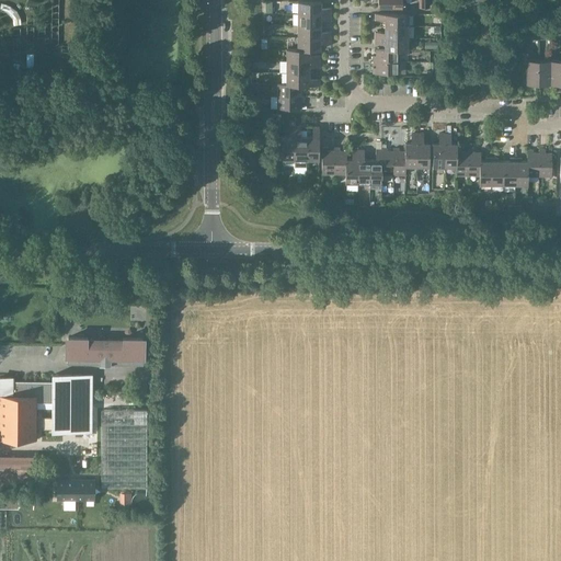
[(321,8),(321,1),(297,1),(297,13),(331,13),(331,8),(321,8)]
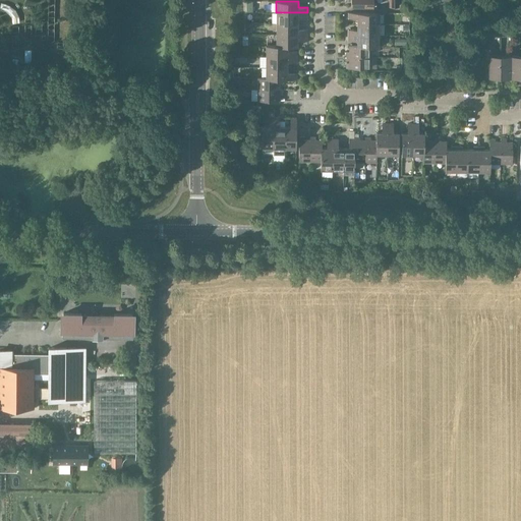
[(306,18),(307,12),(276,12),(276,23),(298,23),(298,18),(306,18)]
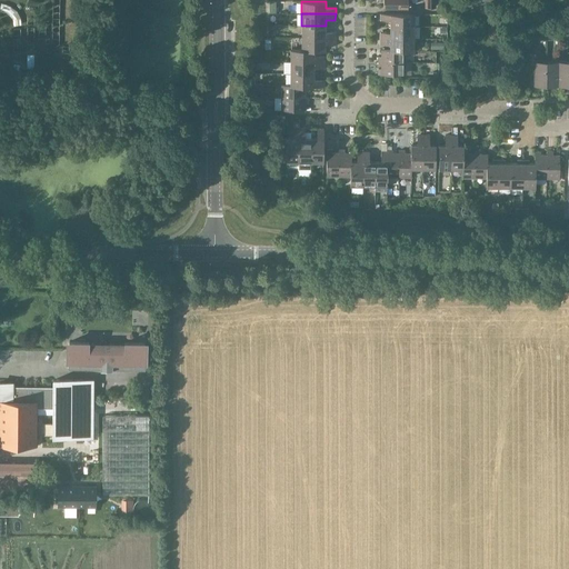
[(413,26),(415,13),(380,13),(380,19),(390,20),(390,26),(413,26)]
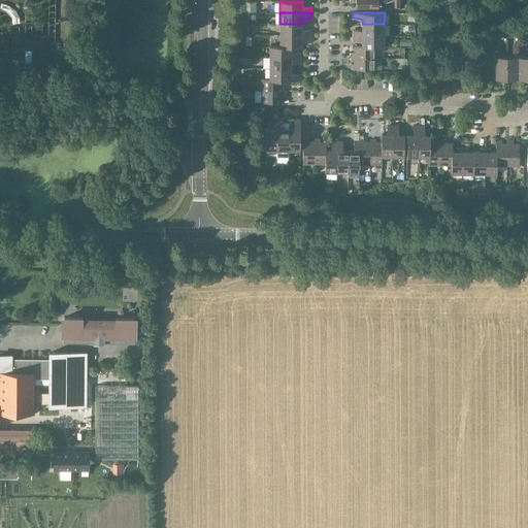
[(302,30),(302,24),(279,24),(279,35),(310,35),(310,30),(302,30)]
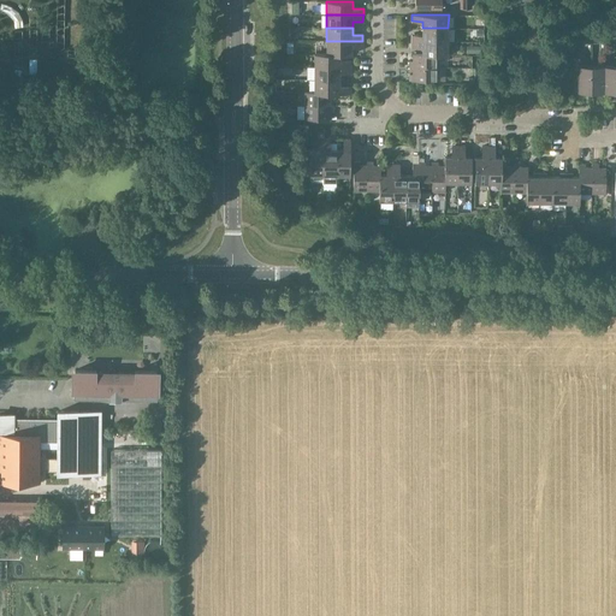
[(448,41),(448,28),(422,28),(422,34),(412,34),(412,41),(448,41)]
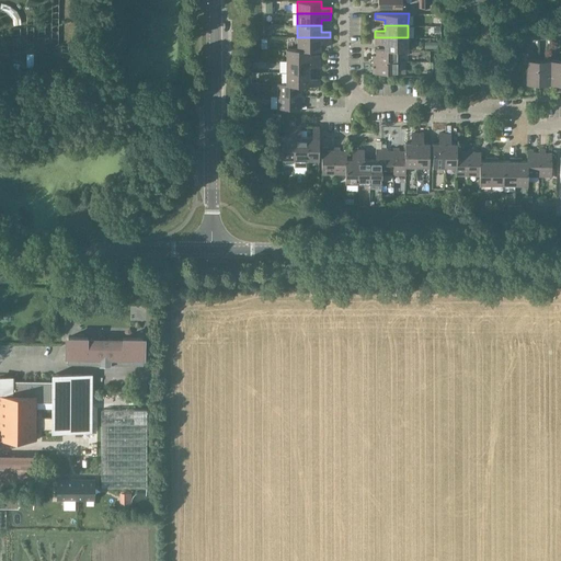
[(330,44),(330,37),(297,37),(297,48),(310,49),(321,49),(321,44),(330,44)]
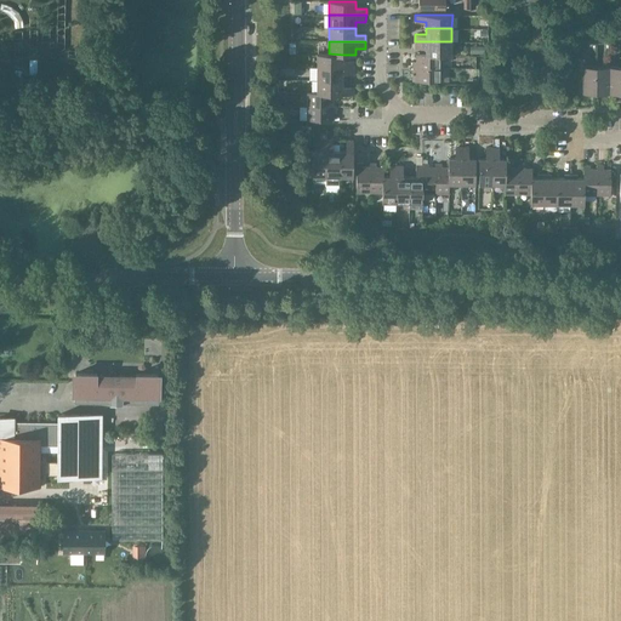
[(451,55),(451,41),(415,41),(415,47),(426,47),(425,55),(426,55),(442,55),(451,55)]
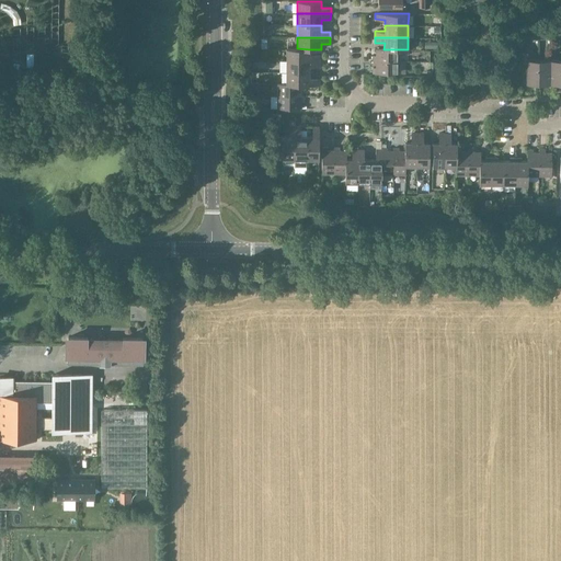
[(310,49),(297,48),(286,48),(286,60),(319,61),(319,55),(309,55),(310,49)]
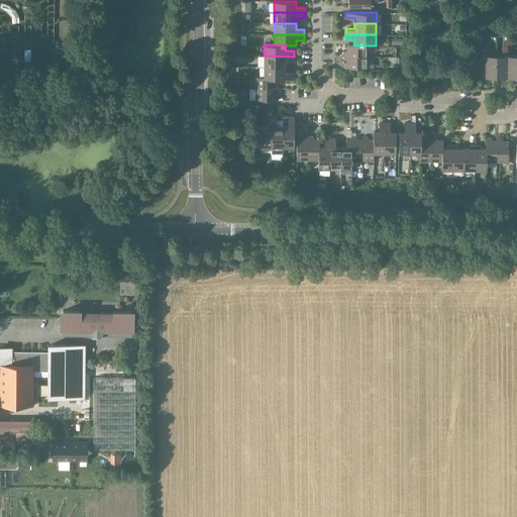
[(354,45),(353,45),(346,44),(346,52),(343,52),(343,57),(345,57),(346,57),(368,57),(368,45),(354,45)]
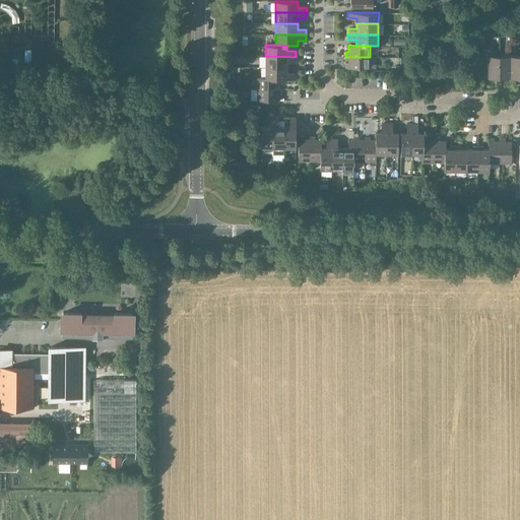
[(498,77),(499,55),(488,55),(488,77),(498,77)]
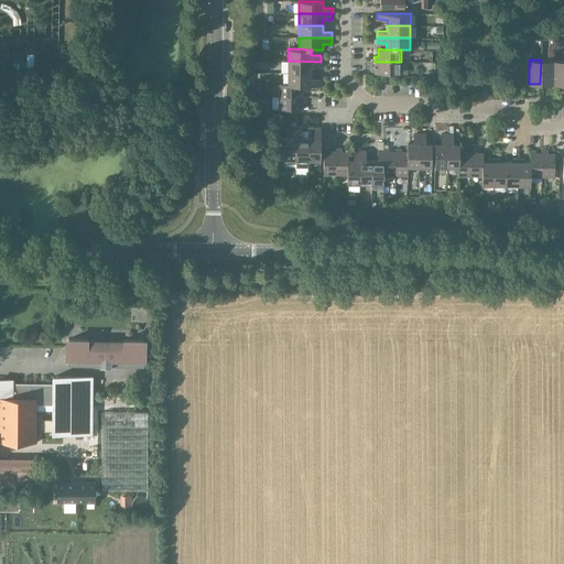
[(552,84),(553,60),(541,60),(540,84),(552,84)]
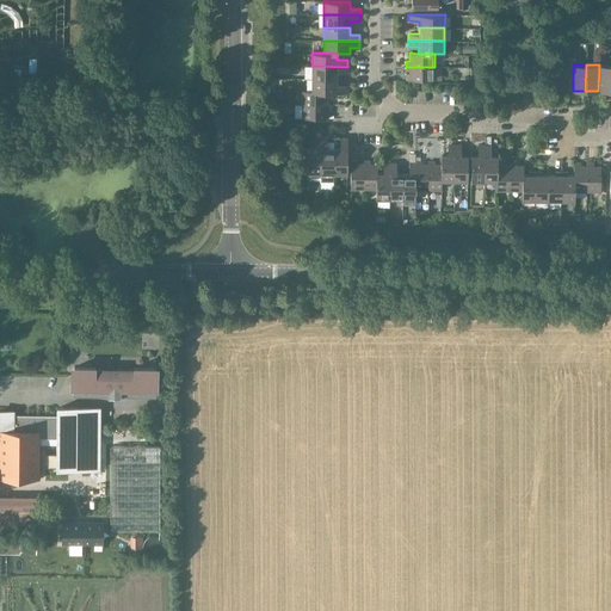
[(610,91),(610,65),(599,65),(598,91),(610,91)]
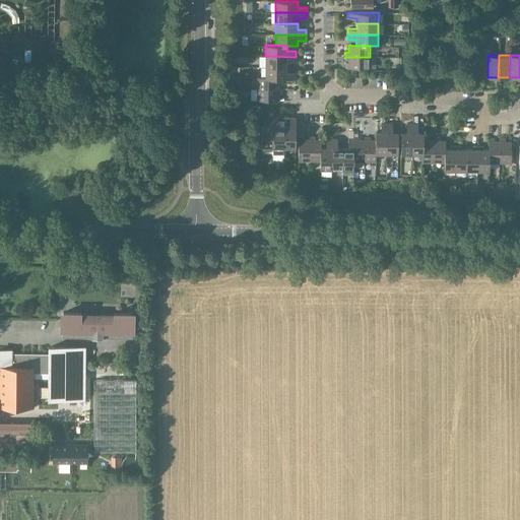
[(296,62),(296,57),(265,56),(265,67),(286,67),(286,62),(296,62)]
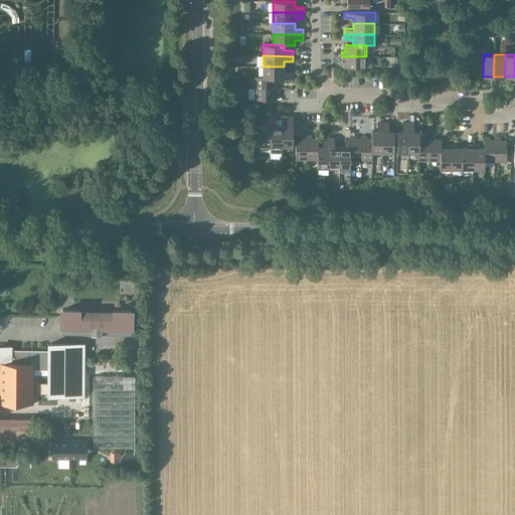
[(366,67),(366,56),(345,56),(344,56),(344,61),(342,61),(342,67),(366,67)]
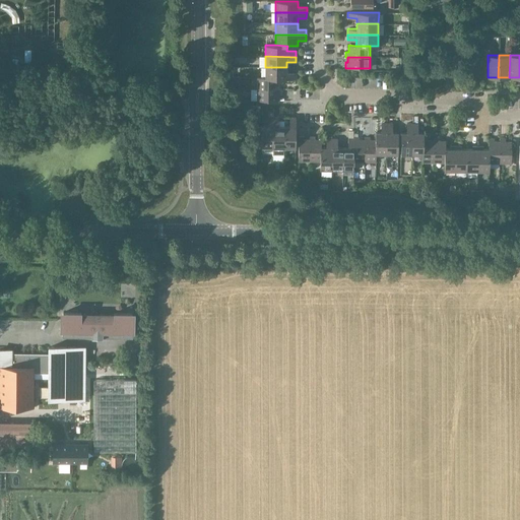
[(286,73),(286,67),(265,67),(264,78),(281,78),(296,78),(296,73),(286,73)]
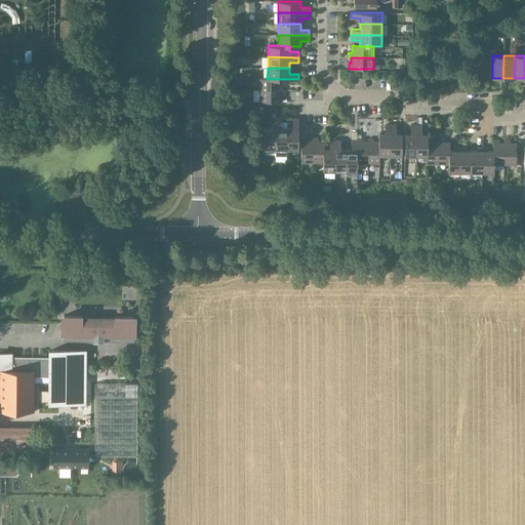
[(284,79),(267,79),(259,79),(259,89),(281,90),(281,89),(281,84),(284,84),(284,79)]
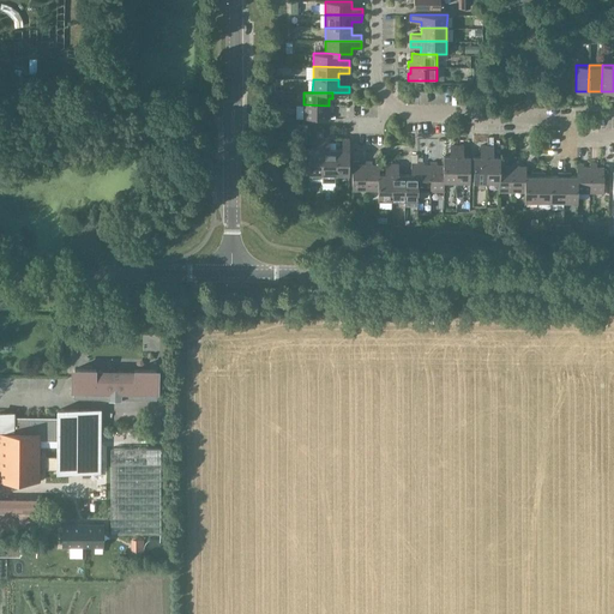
[(332,104),(329,104),(329,106),(304,104),(302,119),(329,119),(329,112),(332,112),(332,104)]
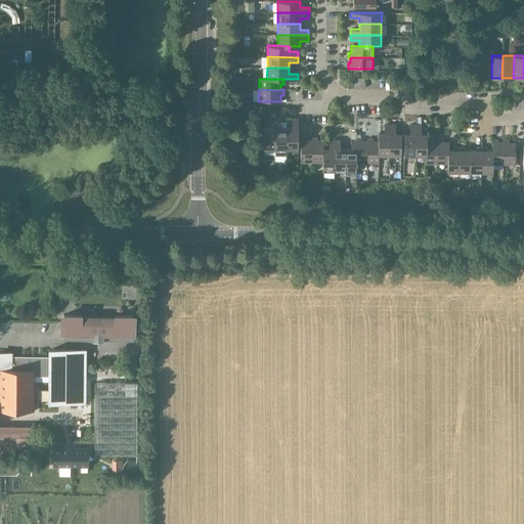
[(426,156),(426,138),(426,133),(421,133),(421,117),(416,117),(416,124),(415,156),(426,156)]
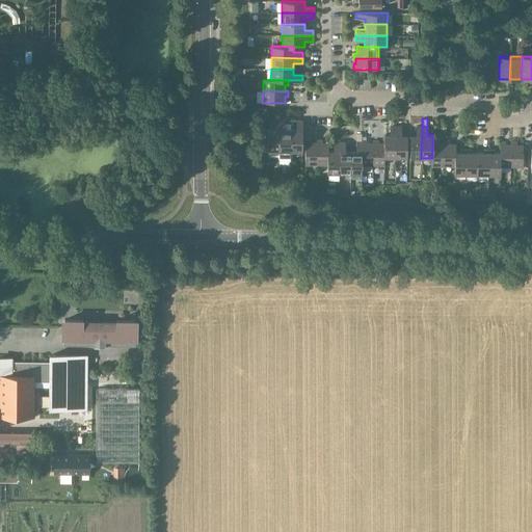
[(269,157),(280,157),(280,120),(274,120),(273,128),(268,128),(267,155),(269,157)]
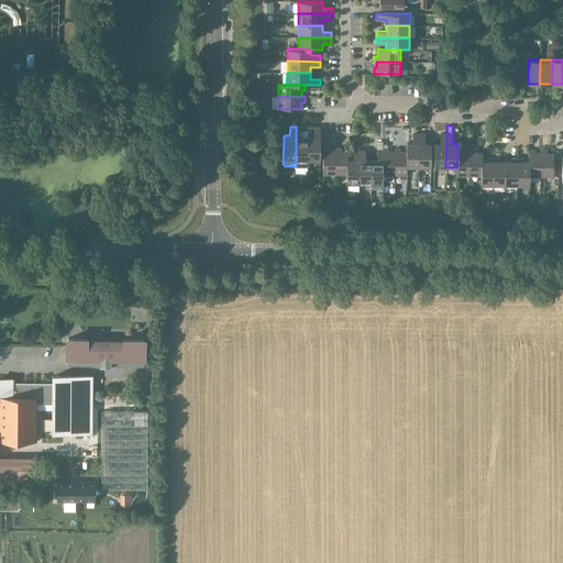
[(301,136),(301,127),(296,127),(296,166),(296,167),(307,167),(307,161),(307,136),(301,136)]
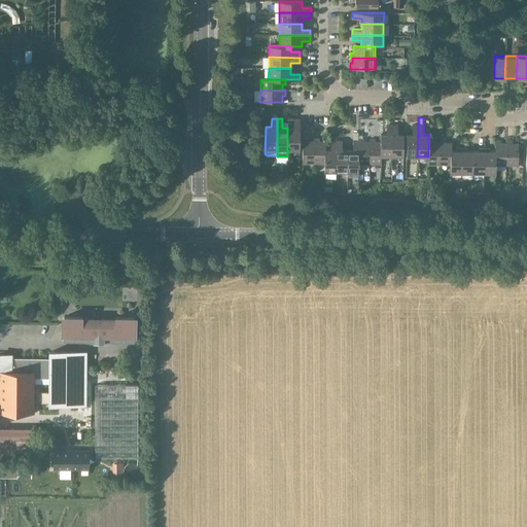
[(287,150),(299,150),(299,118),(293,118),(293,128),(287,128),(287,150)]
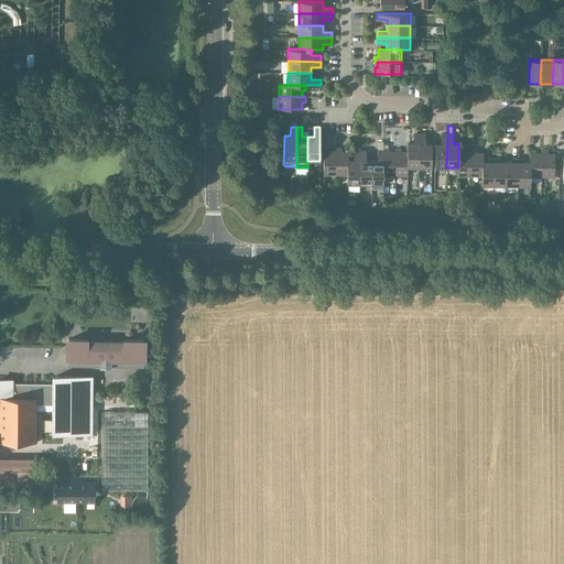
[(419,166),(419,133),(413,133),(413,143),(407,143),(407,152),(408,152),(408,166),(419,166)]
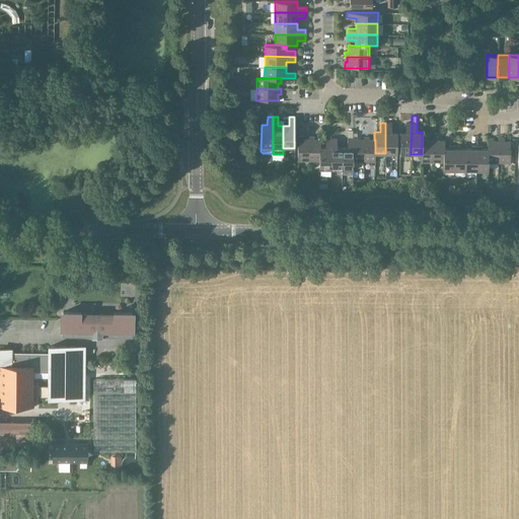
[(385,153),(396,154),(396,132),(391,132),(391,123),(385,123),(385,153)]
